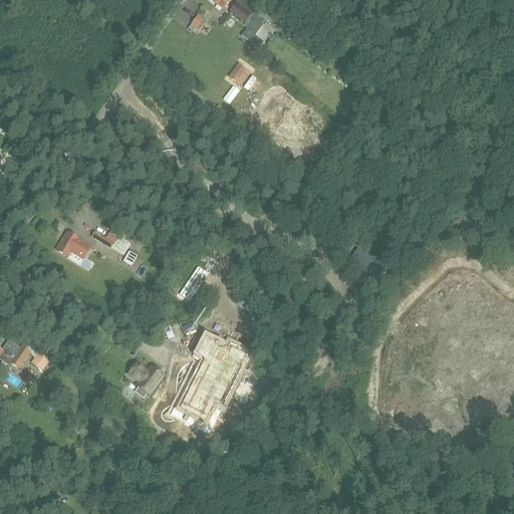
[(209,0),(228,14),(236,4),(237,4),(239,0),(209,0)]
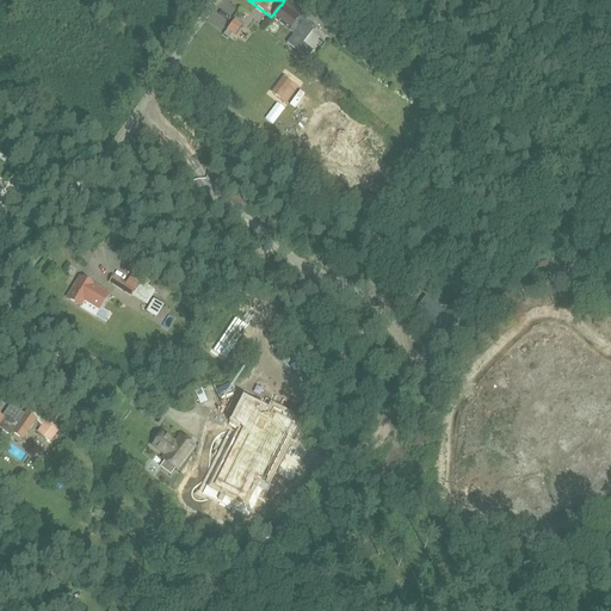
[(287,0),(284,0),(282,5),(281,5),(271,17),(294,35),(287,44),(307,60),(313,51),(303,44),(313,30),(303,23),(308,16),(287,0)]
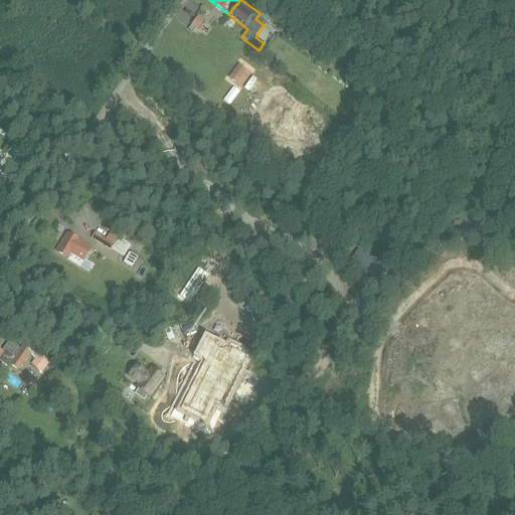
[(292,31),(299,21),(295,18),(288,28),(292,31)]
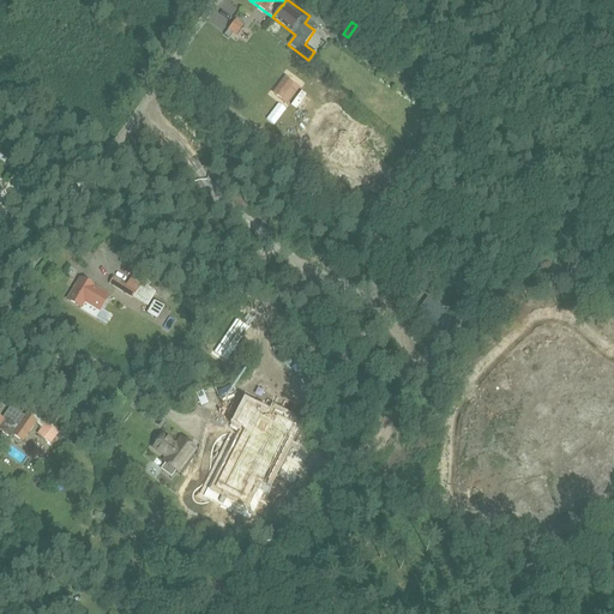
[(275,96),(287,104),(300,88),(288,79),(275,96)]
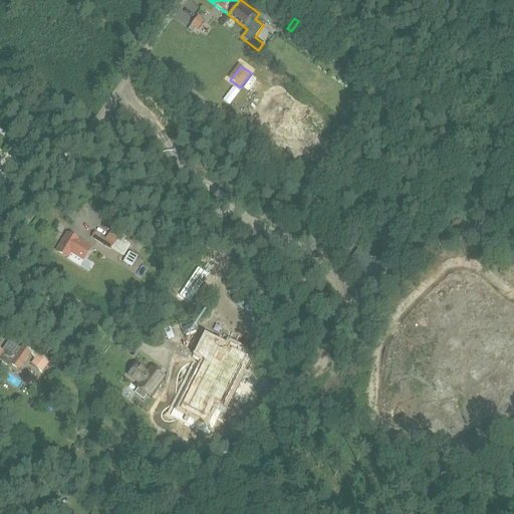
[(275,72),(271,76),(284,87),(287,83),(275,72)]
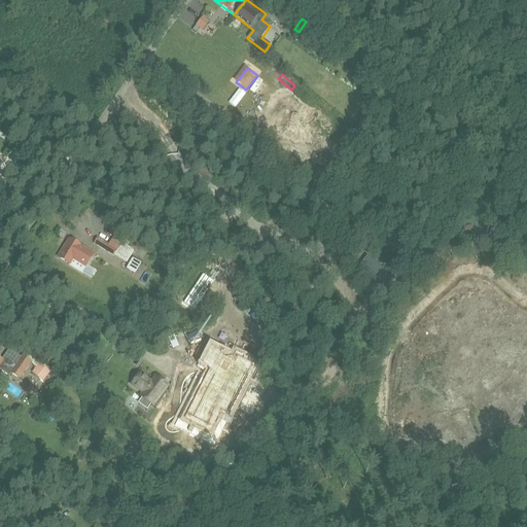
[(118,249),(98,238),(94,244),(114,255),(118,249)]
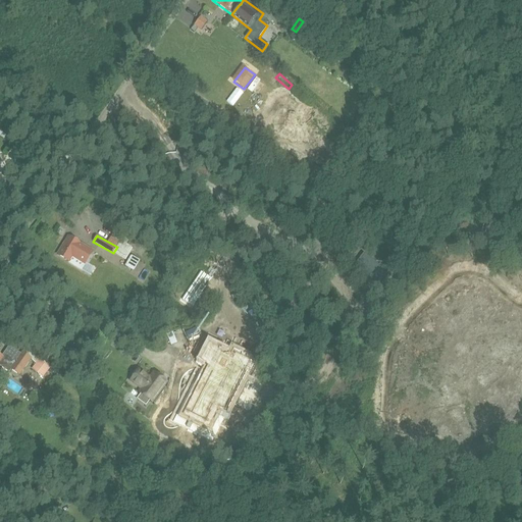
[(82,269),(85,263),(92,251),(69,238),(58,255),(69,261),(82,269)]
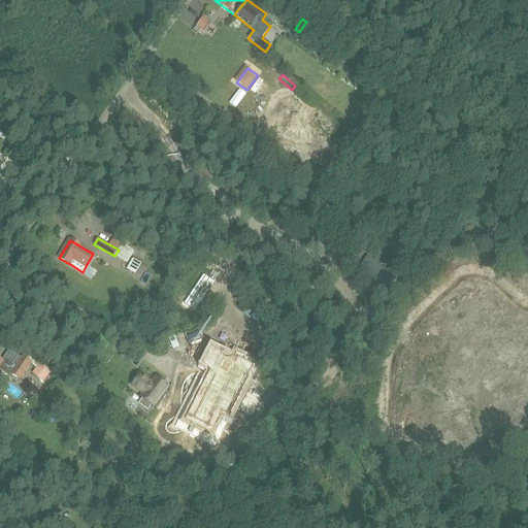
[(123,264),(133,271),(138,263),(128,257),(123,264)]
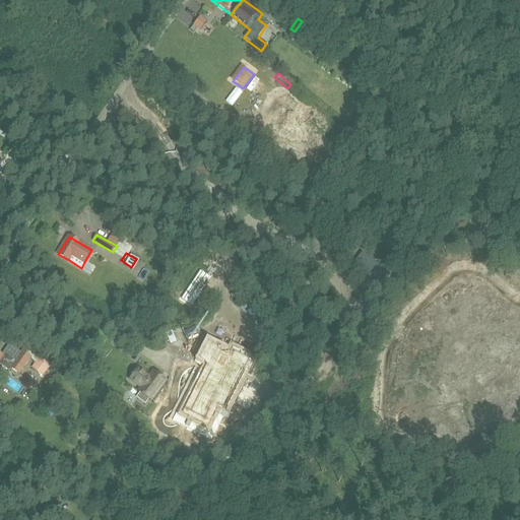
[(217,345),(207,340),(198,359),(207,365),(198,381),(203,384),(190,410),(205,418),(212,403),(224,410),(245,372),(250,374),(257,360),(232,346),(229,351),(226,350),(225,352),(216,347),(217,345)]
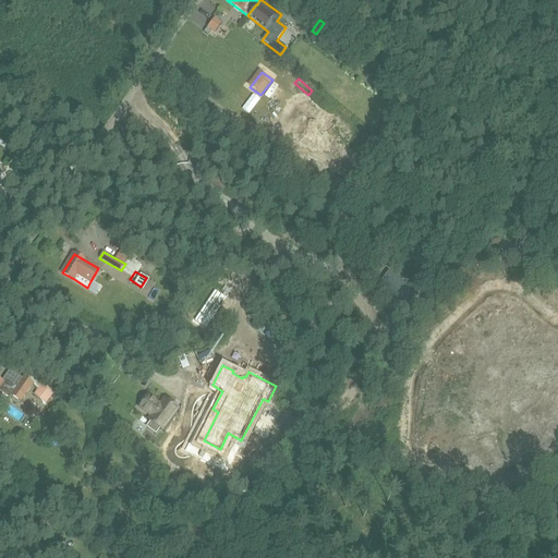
[(0,390),(10,398),(12,395),(20,400),(33,383),(24,376),(22,378),(10,370),(2,380),(0,379),(0,390)]
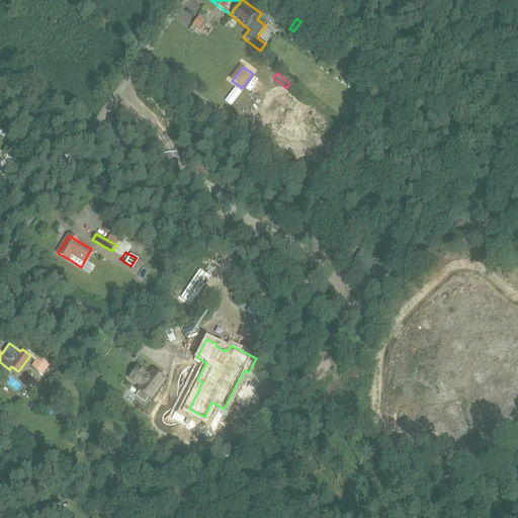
[(31,362),(20,379),(28,384),(39,367),(31,362)]
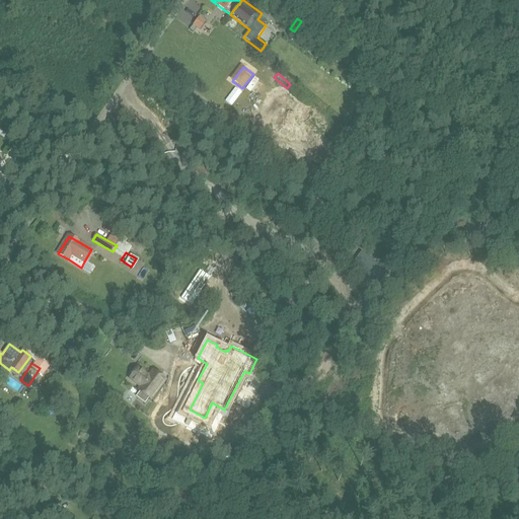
[(51,387),(60,377),(49,367),(40,377),(51,387)]
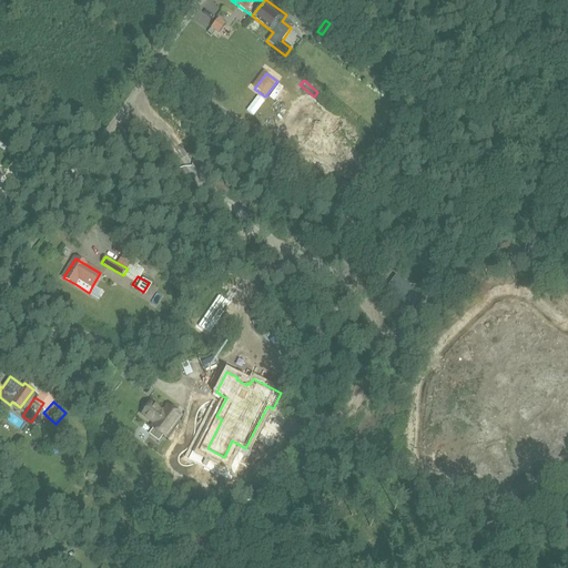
[(162,436),(165,437),(182,415),(168,405),(163,411),(151,402),(142,414),(154,423),(151,427),(153,428),(150,434),(159,440),(162,436)]
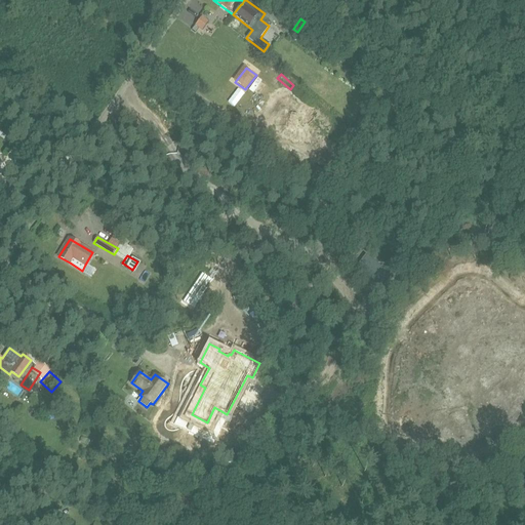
[(166,396),(156,405),(155,403),(147,410),(153,417),(170,401),(166,396)]
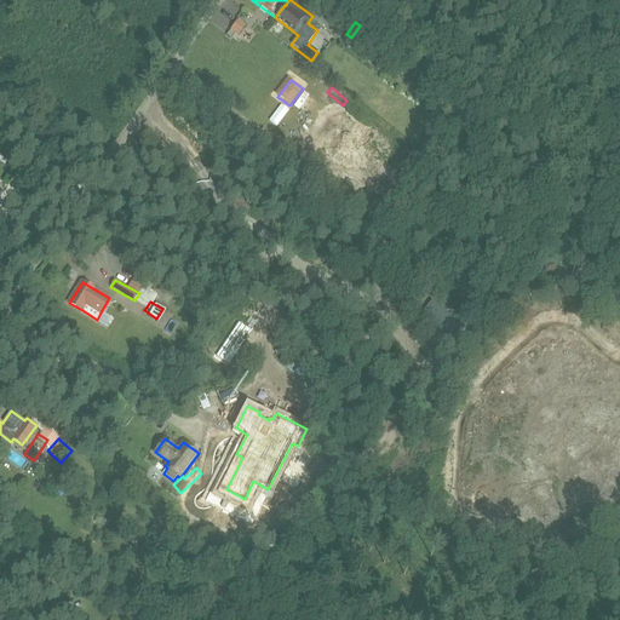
[(194,492),(201,495),(212,478),(205,475),(194,492)]
